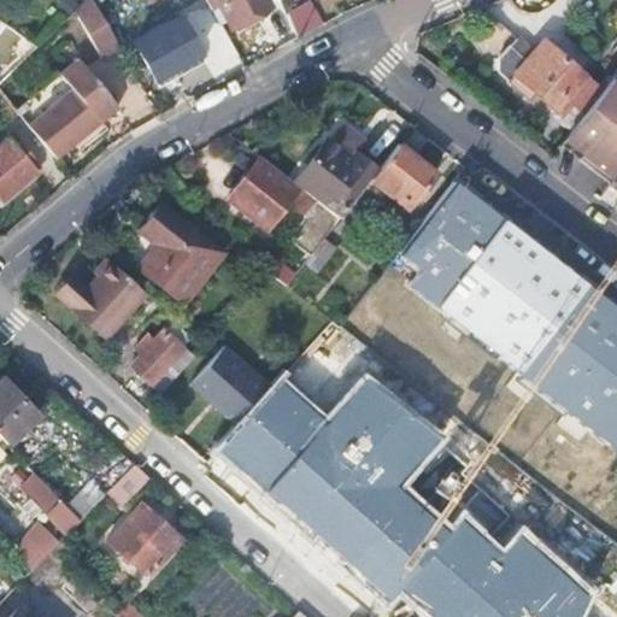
[(119,47),(93,0),(84,0),(75,11),(101,57),(119,47)]
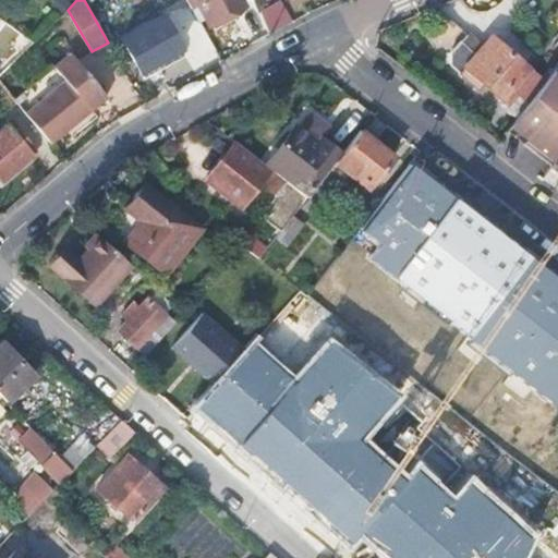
[(184,0),(192,13),(199,11),(208,26),(245,8),(241,0),(184,0)]
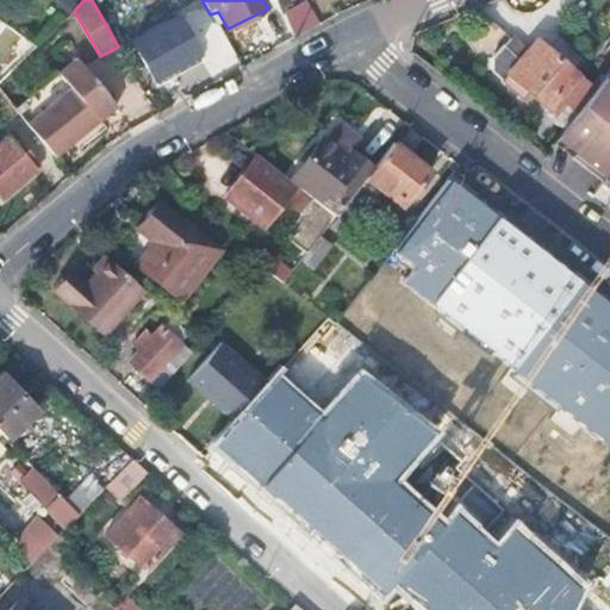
[(311,29),(304,8),(280,18),(288,42),(311,29)]
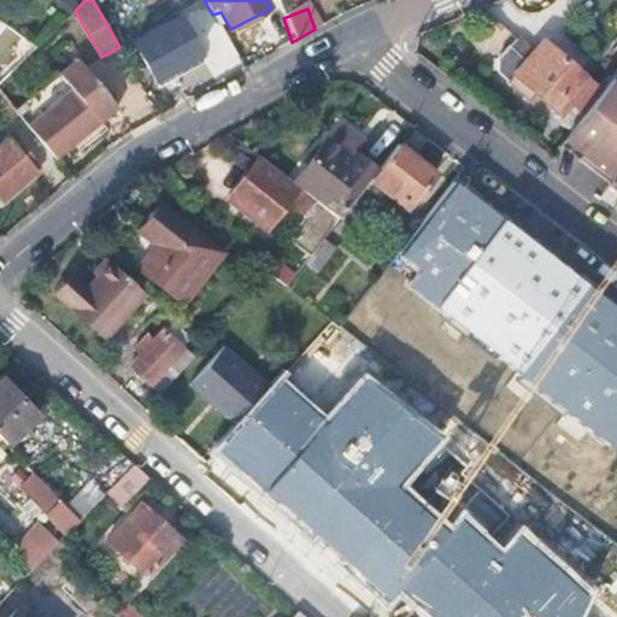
[(178,18),(133,43),(158,89),(204,64),(178,18)]
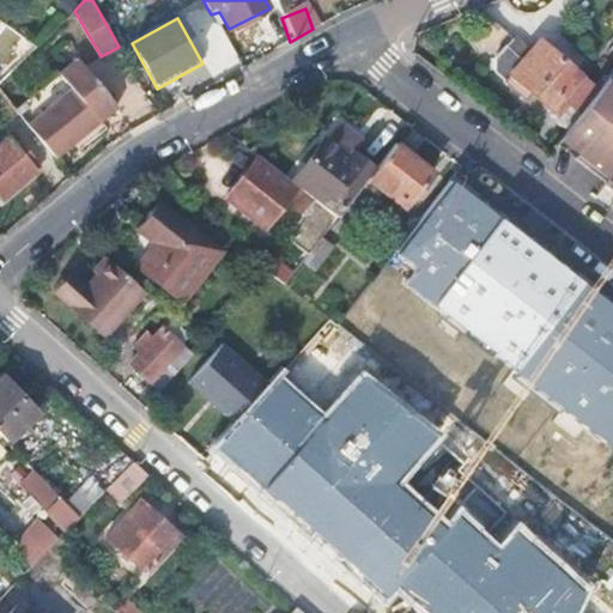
[(493,76),(525,99),(528,93),(569,126),(580,113),(577,111),(593,90),(535,44),(520,64),(502,50),(491,62),(493,76)]
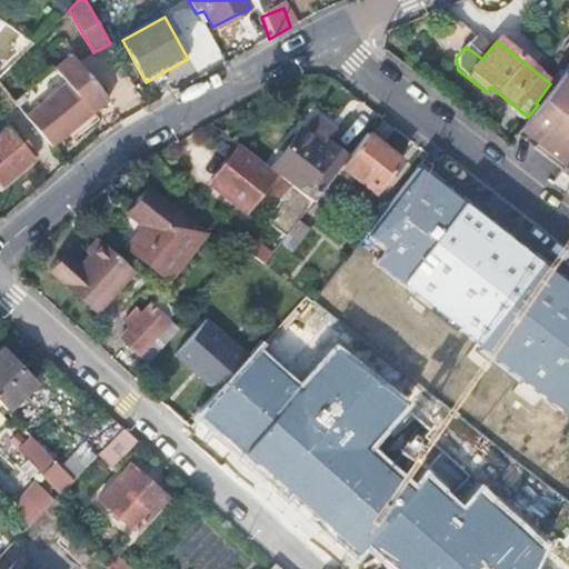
[(26,115),(52,145),(87,113),(81,108),(87,103),(92,109),(108,95),(68,51),(51,67),(63,80),(26,115)]
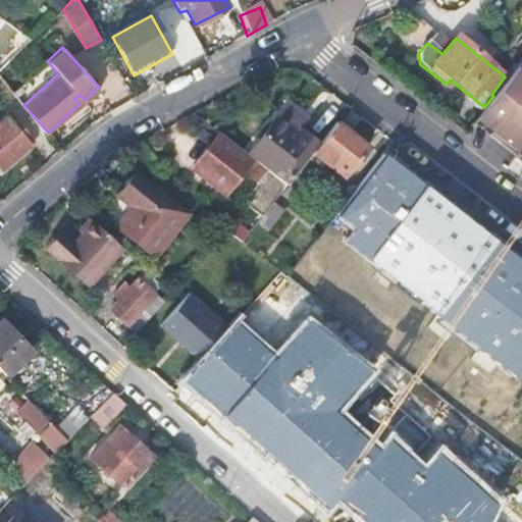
[(521,58),(493,96),(484,107),(477,116),(494,129),(520,150),(513,158),(514,159),(508,166),(521,176),(521,58)]
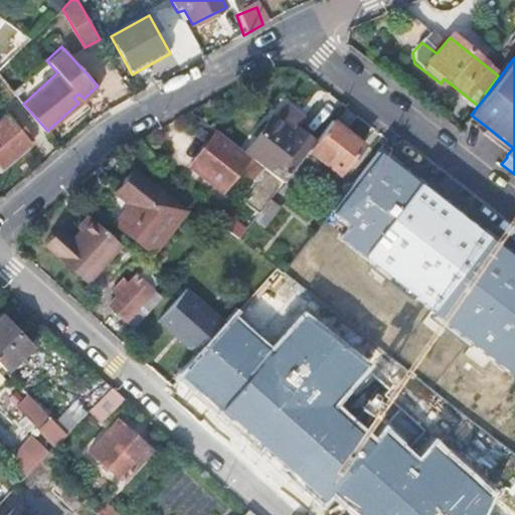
[(285,105),(275,118),(274,117),(245,152),(272,173),(284,183),(310,150),(315,143),(296,130),(304,120),(285,105)]
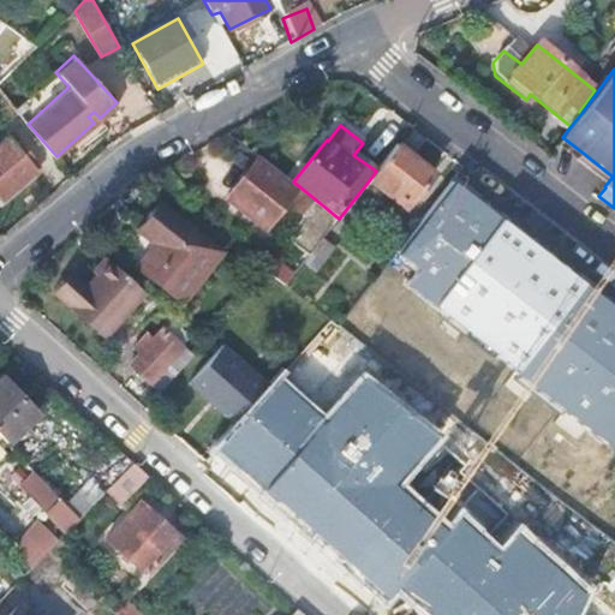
[(0,199),(1,202),(34,173),(17,153),(21,149),(9,136),(0,143),(0,199)]
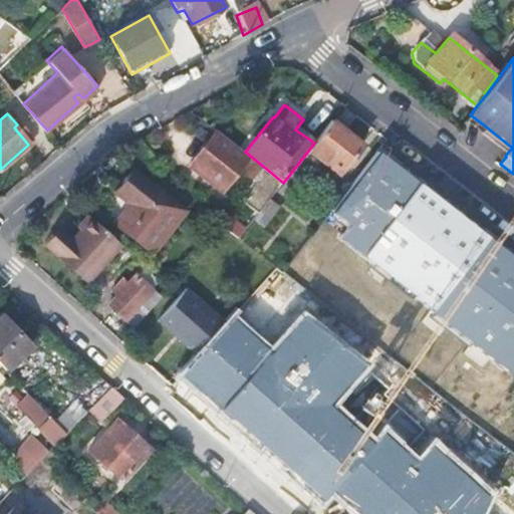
[(309,150),(340,174),(363,145),(332,119),(314,143),(309,150)]
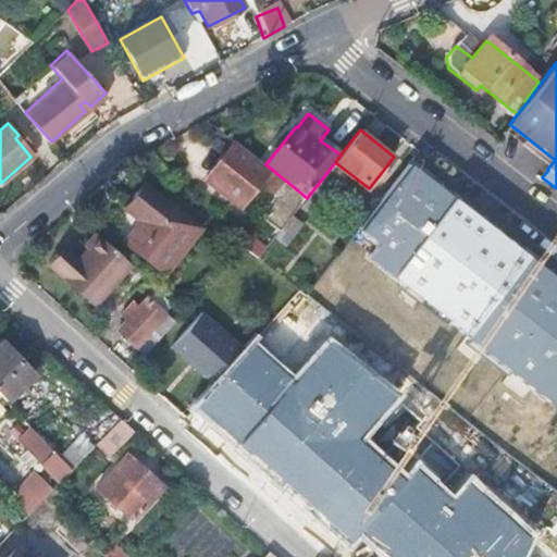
[(269,197),(255,215),(276,233),(302,199),(291,190),(280,184),(263,170),(262,172),(227,145),(197,182),(239,214),(250,200),(247,198),(250,194),(247,192),(252,184),(269,197)]
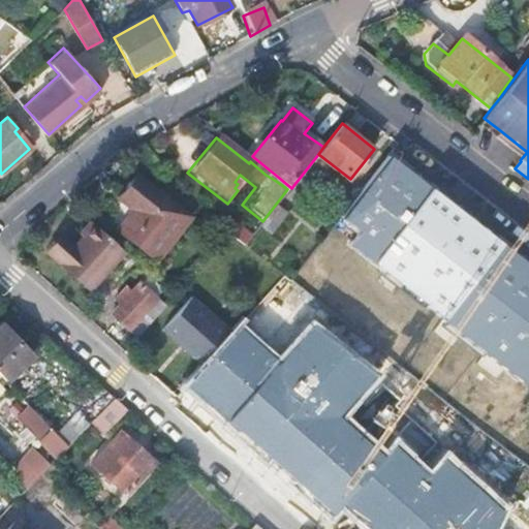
[(375,265),(434,190),(389,155),(341,216),(360,230),(349,244),(375,265)]
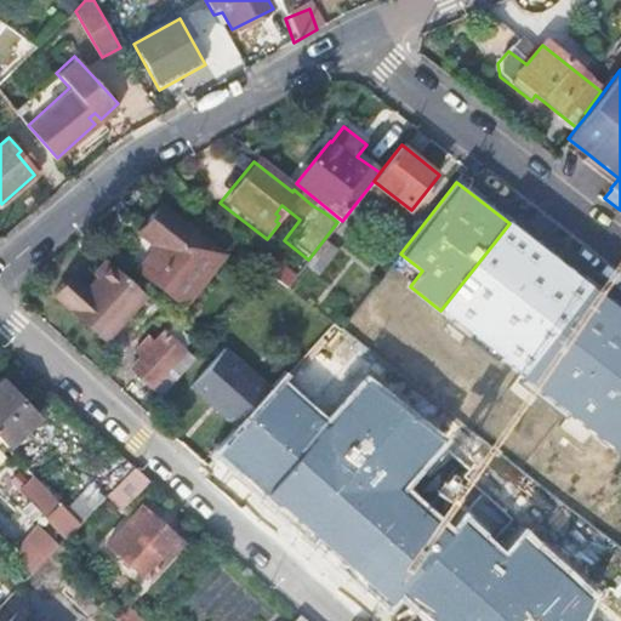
[(158,245),(138,271),(182,306),(221,256),(159,208),(141,232),(158,245)]
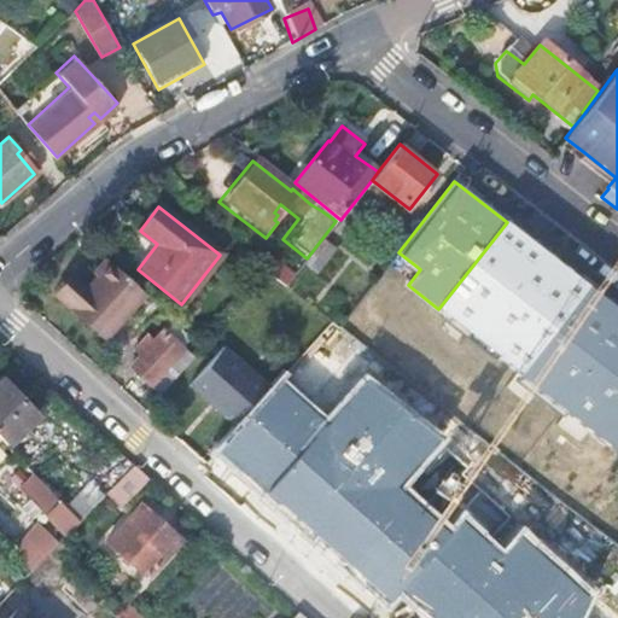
[(541,394),(611,304),(507,222),(438,309),(518,372),(516,374),(541,394)]
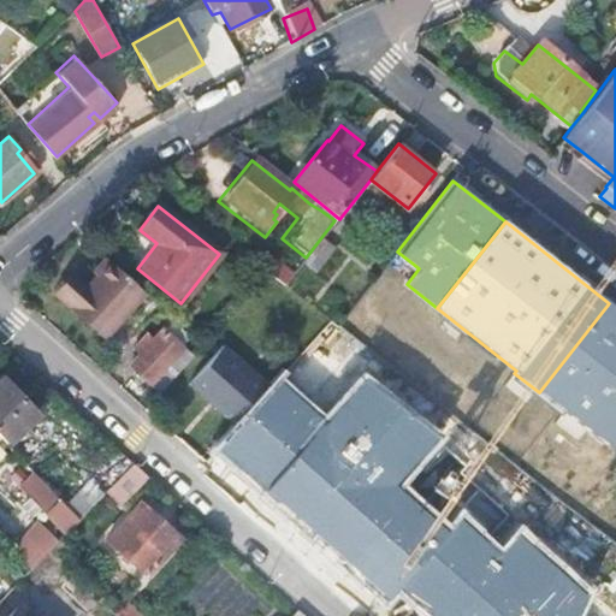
[(75,276),(57,295),(104,336),(144,291),(106,256),(93,272),(98,276),(87,288),(75,276)]
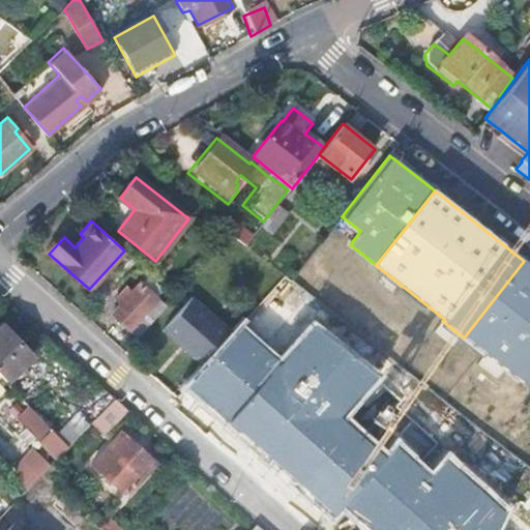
[(246,245),(246,246),(254,237),(240,226),(233,235),(246,245)]
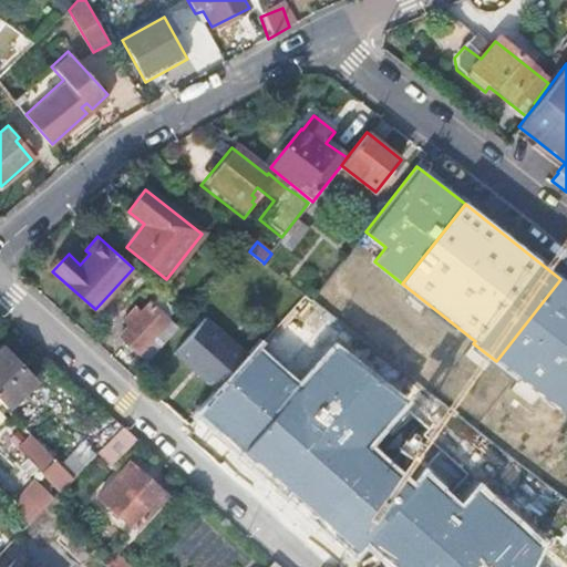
[(249,251),(248,251),(238,261),(254,274),(264,263),(249,251)]
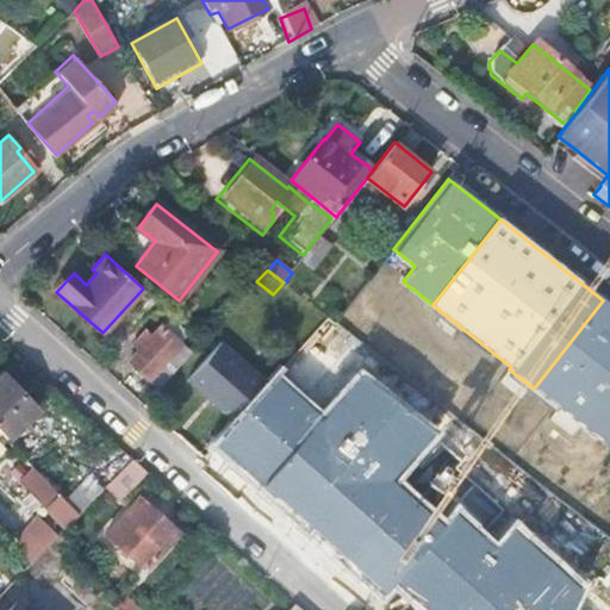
[(609,305),(603,300),(534,388),(599,441),(609,428),(609,305)]
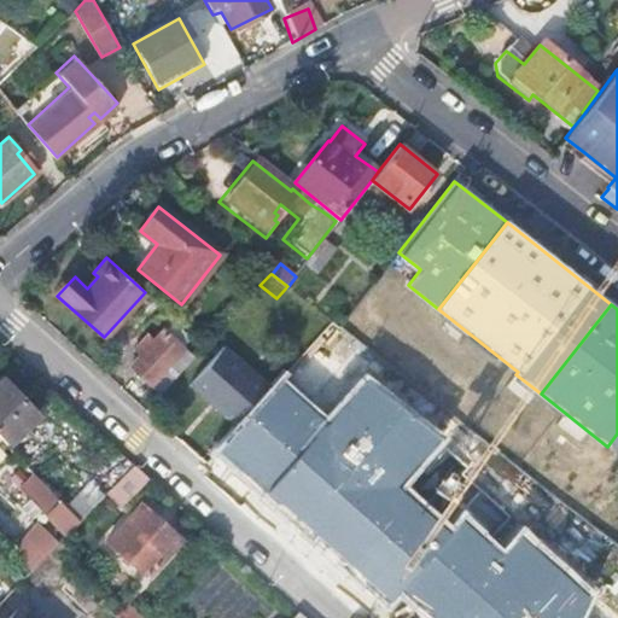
[(331,325),(313,345),(328,359),(348,338),(331,325)]
